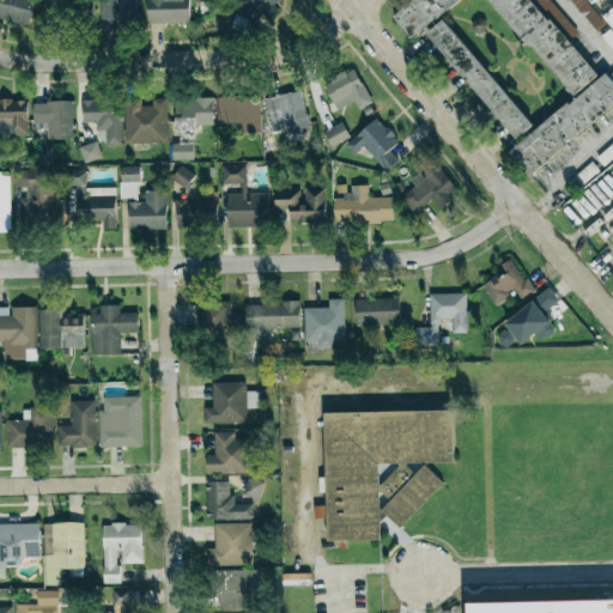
[(0,0),(0,19),(30,24),(32,0),(0,0)]
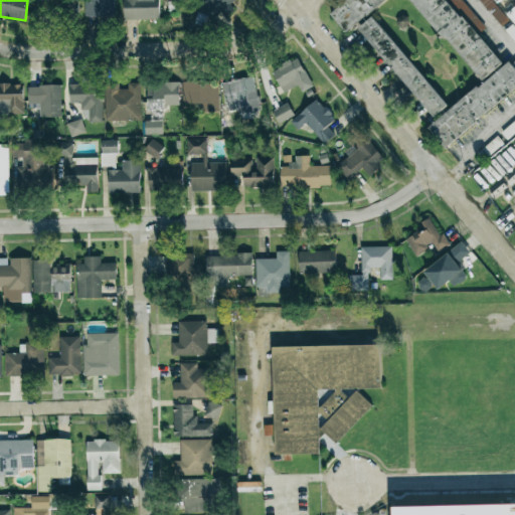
[(86,0),(86,17),(115,17),(115,0),(86,0)]
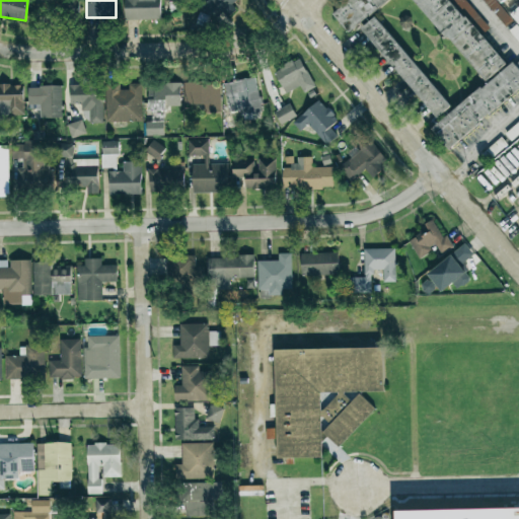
[(124,0),(124,19),(160,20),(160,0),(124,0)]
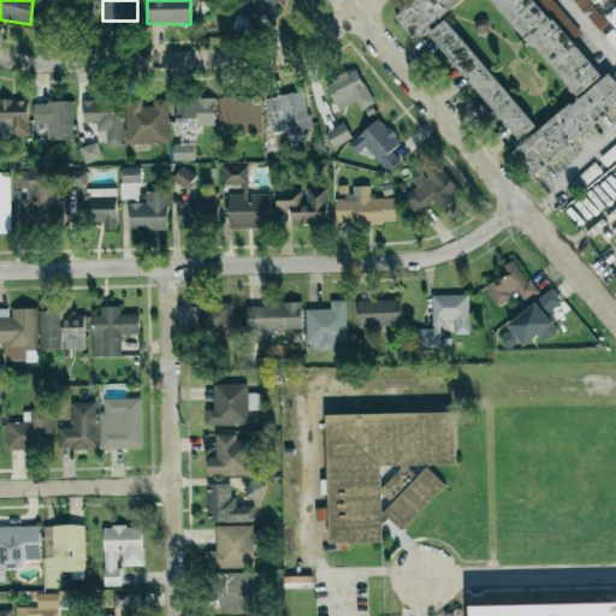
[(247,0),(240,6),(253,24),(264,16),(268,22),(282,12),(276,3),(278,0),(247,0)]
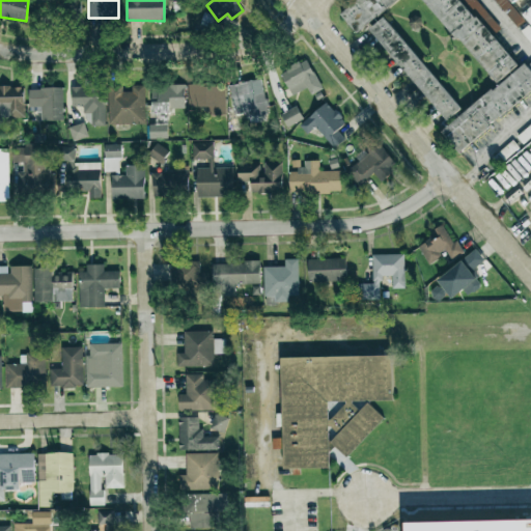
[(422,0),(495,87),(442,132),(459,152),(530,91),(530,65),(527,61),(519,68),(460,0),(356,0),(338,16),(357,37),(367,28),(446,122),(462,110),(383,17),(401,0),(422,0)]
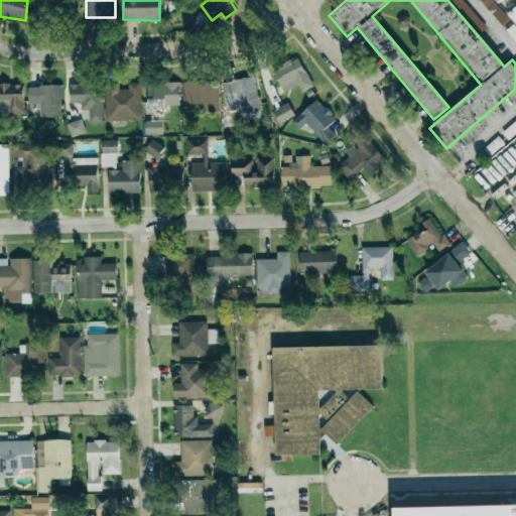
[(515,25),(515,7),(507,15),(515,25)]
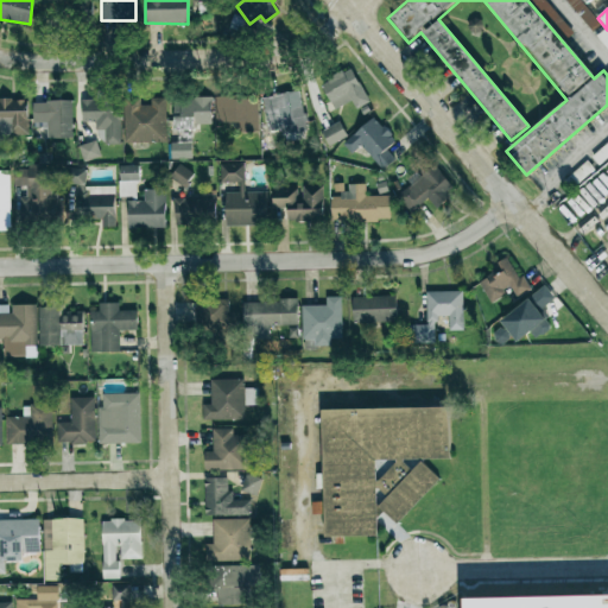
[(369,102),(350,67),(321,83),(334,109),(350,100),(355,109),(369,102)]
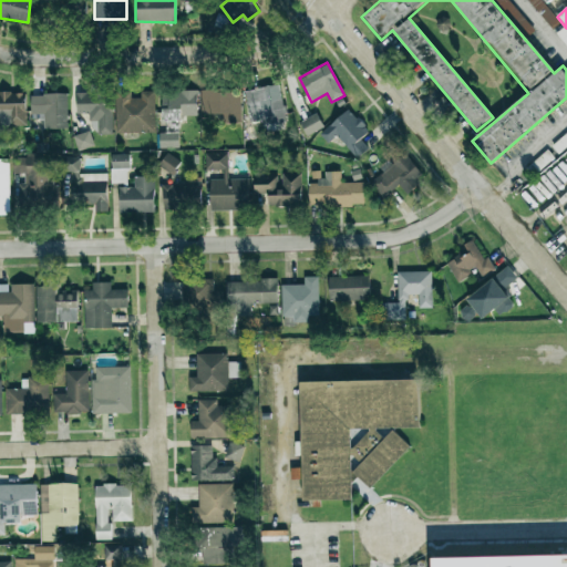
[(244,91),(249,123),(263,121),(264,126),(287,123),(280,85),(244,91)]
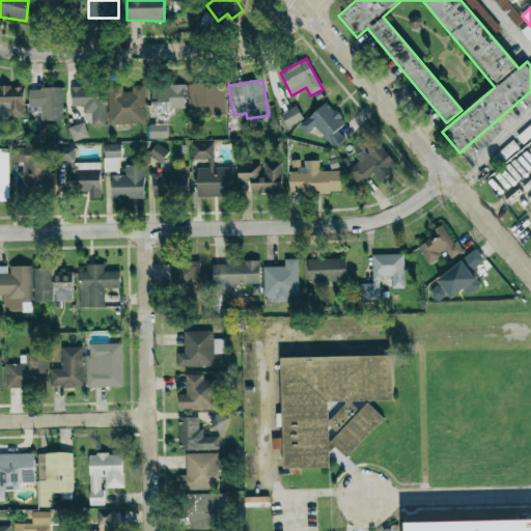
[(145,124),(144,86),(132,86),(132,91),(123,91),(123,84),(108,84),(108,124),(145,124)]
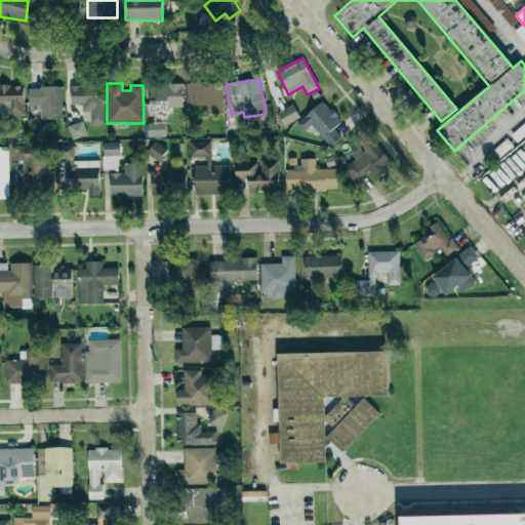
[(221,83),(185,85),(186,106),(204,106),(204,115),(224,115),(221,83)]
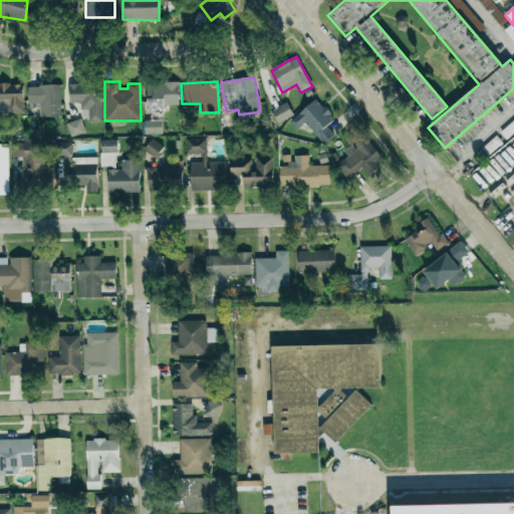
[(148,109),(165,109),(165,104),(179,104),(178,82),(147,83),(148,109)]
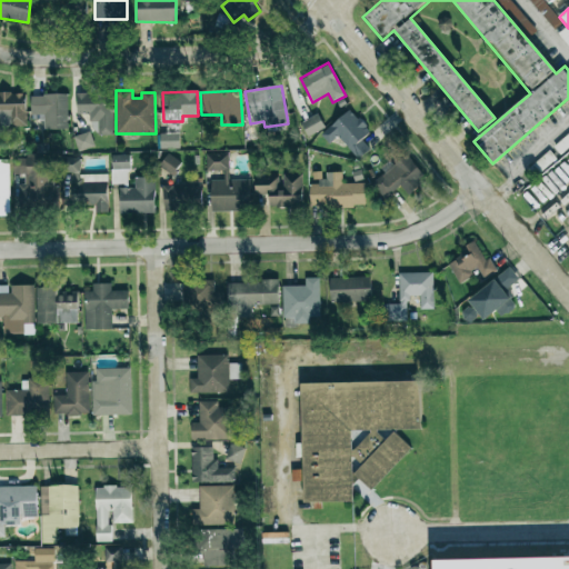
[(0,125),(26,125),(26,92),(0,92),(0,125)]
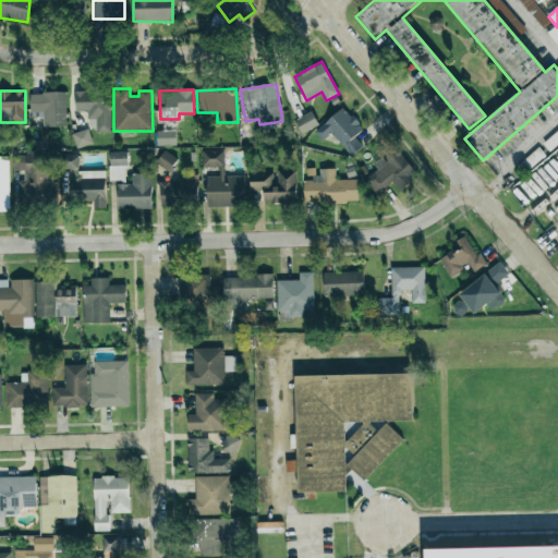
[(110,131),(109,92),(74,93),(75,111),(87,111),(87,120),(95,119),(96,132),(110,131)]
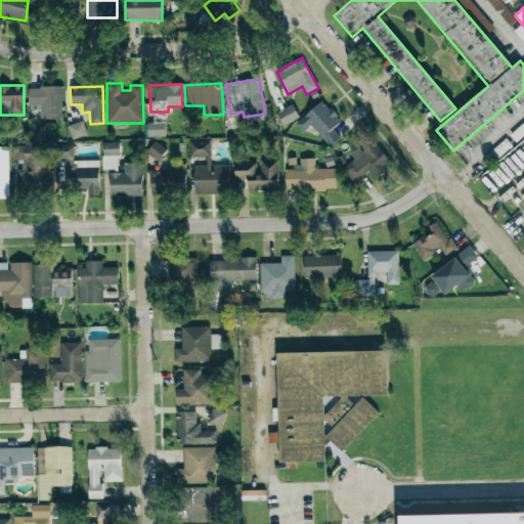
[(62,87),(29,88),(29,106),(40,106),(40,119),(62,119),(62,87)]
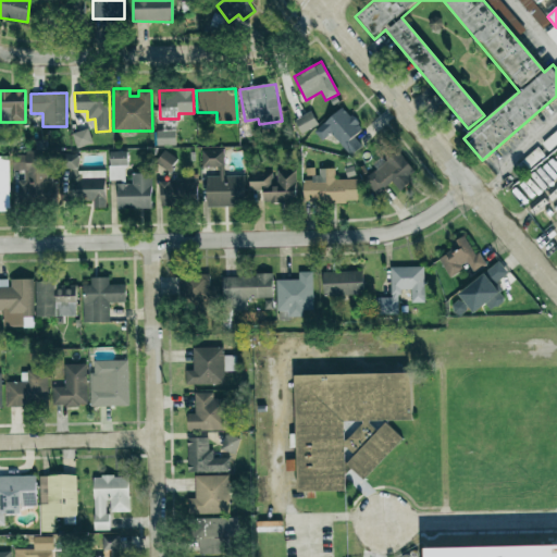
[(322,141),(331,134),(351,157),(362,146),(354,137),(362,128),(342,107),(314,133),(322,141)]
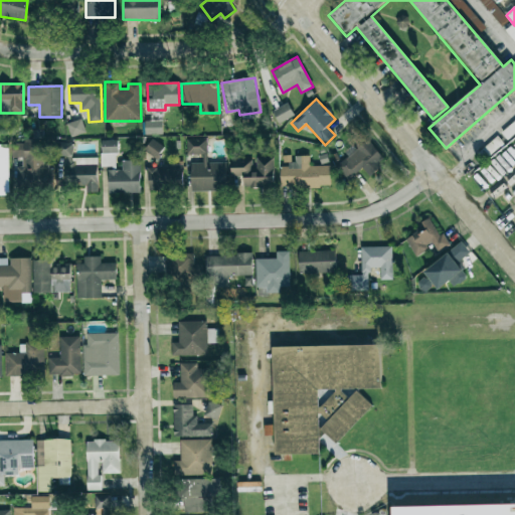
[(272,111),(279,124),(294,116),(287,103),(272,111)]
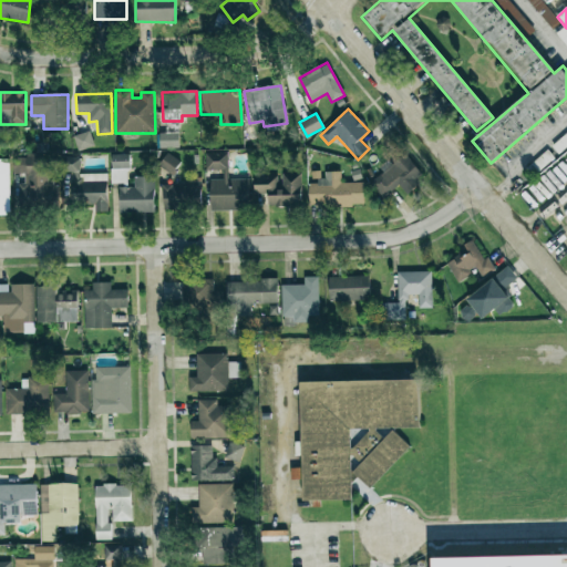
[(94,146),(91,132),(74,135),(78,150),(94,146)]
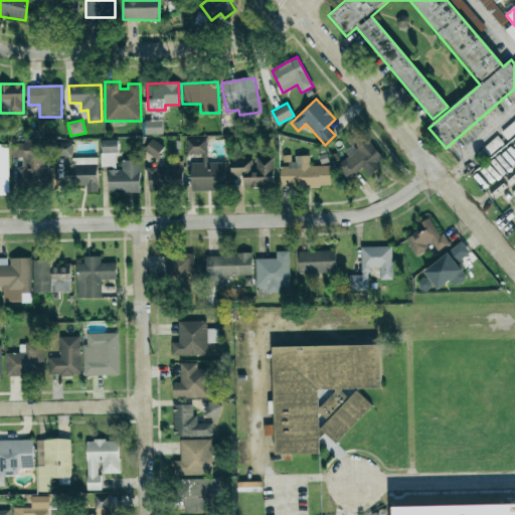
[(162,121),(145,122),(145,135),(162,134),(162,121)]
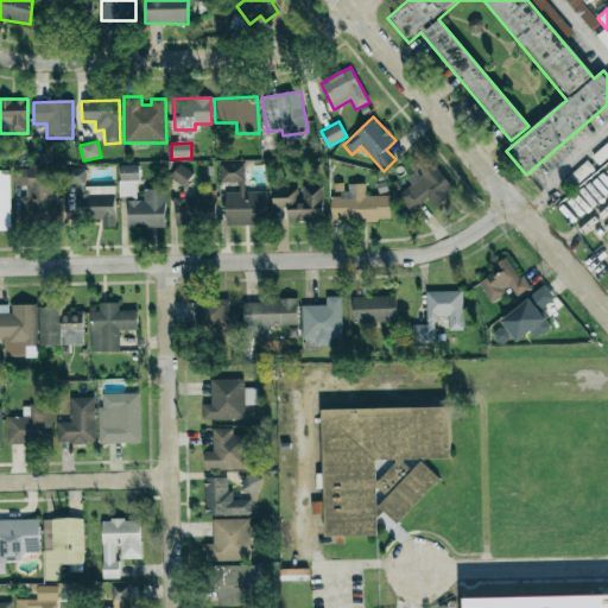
[(170,177),(184,187),(192,173),(179,164),(170,177)]
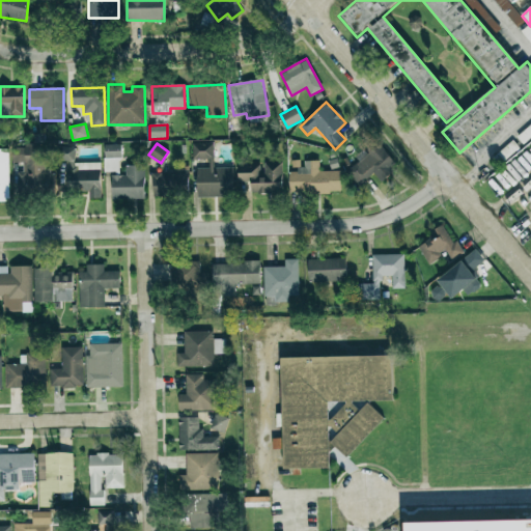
[(197,197),(233,196),(233,168),(214,168),(214,143),(192,143),(193,160),(196,160),(197,197)]
